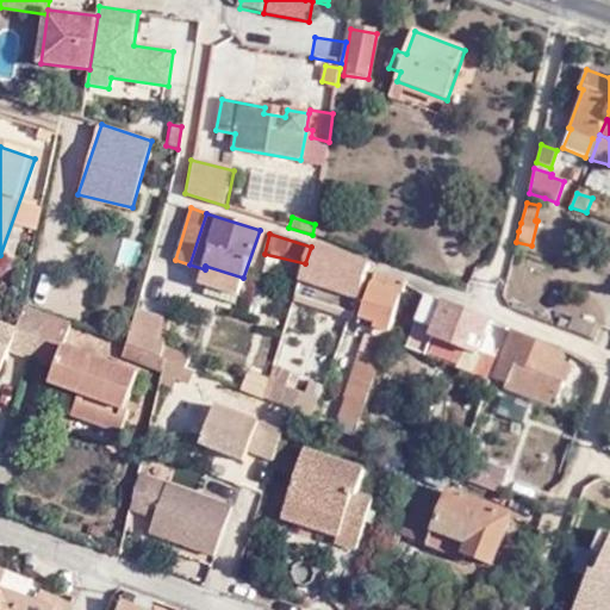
[(311,247),(305,263),(294,294),(352,317),(368,271),(369,266),(311,247)]
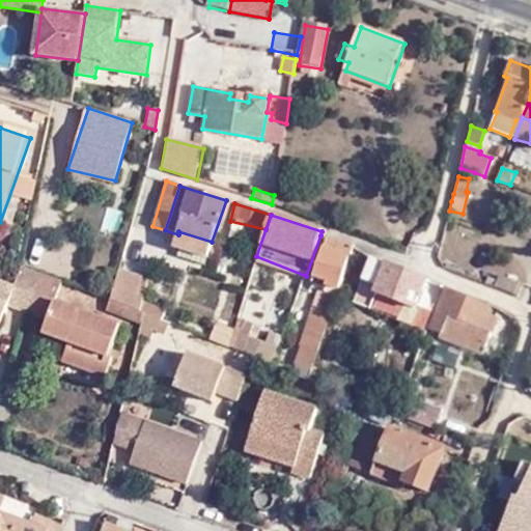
[(208,251),(212,242),(178,231),(178,234),(176,241),(208,251)]
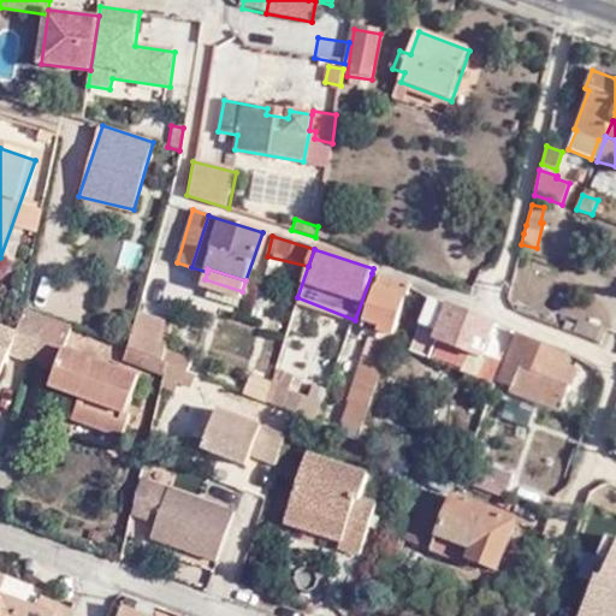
[(373,349),(388,354),(409,288),(379,276),(362,323),(383,329),(380,338),(375,338),(373,349)]
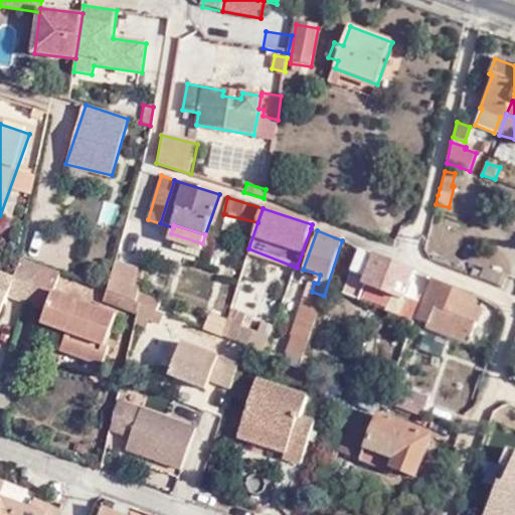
[(202,243),(171,233),(169,239),(200,250),(202,243)]
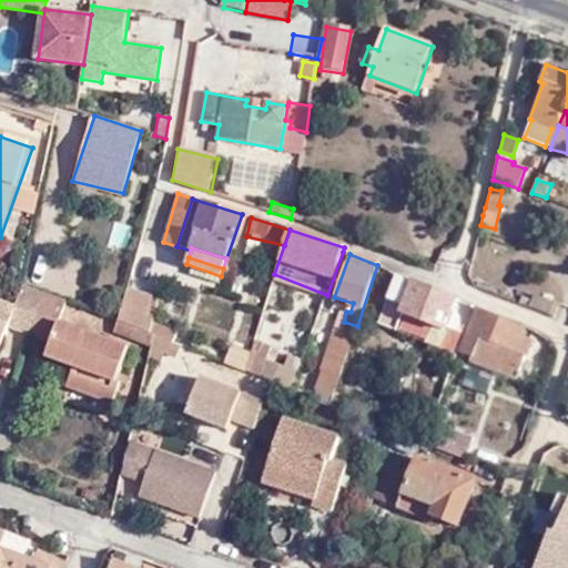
[(456,301),(397,276),(377,324),(396,333),(403,316),(443,332),(456,301)]
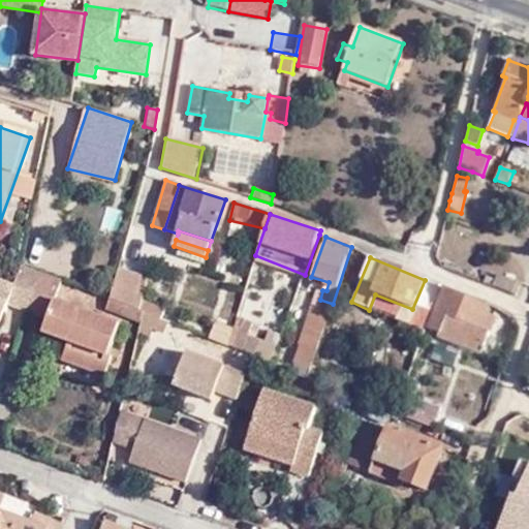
[(260,260),(255,258),(252,266),(251,273),(256,274),(260,260)]
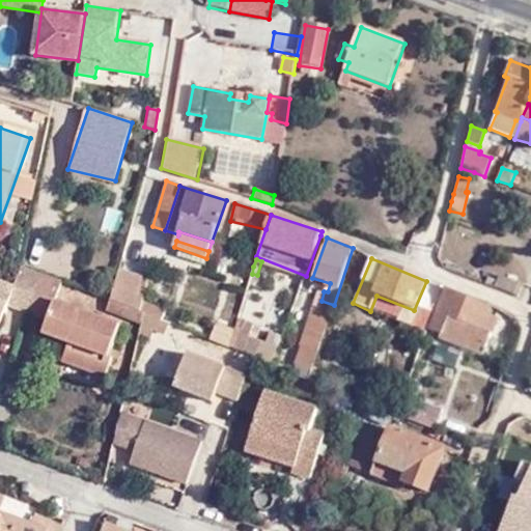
[(52,302),(59,284),(19,270),(12,288),(0,283),(0,322),(5,308),(45,323),(40,336),(67,345),(61,365),(105,381),(113,360),(109,359),(121,327),(52,302)]
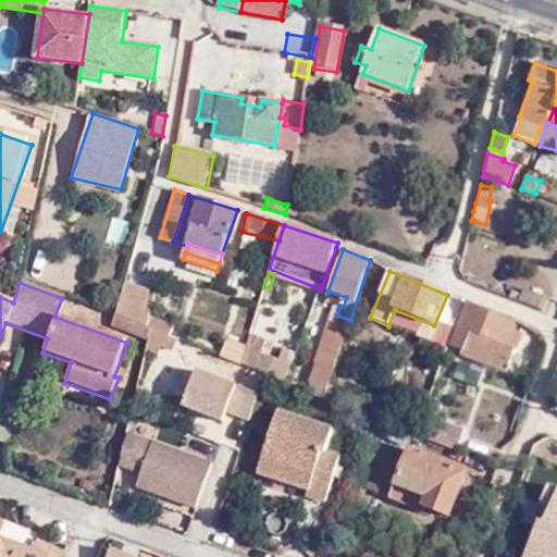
[(114,316),(127,320),(147,327),(155,293),(124,284),(114,316)]
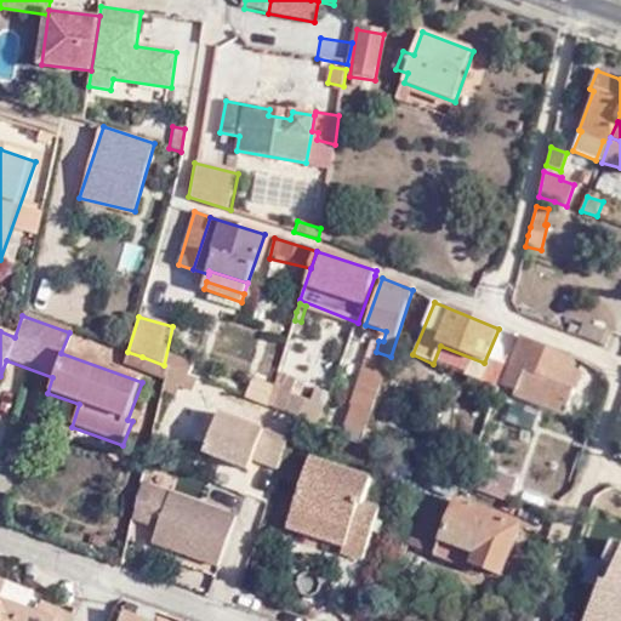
[(584,324),(580,337),(605,347),(610,335),(584,324)]
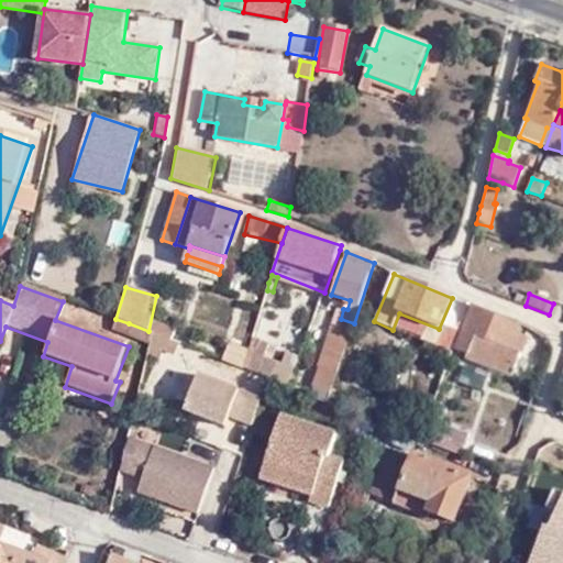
[(520,327),(473,307),(455,349),(470,354),(470,353),(516,370),(521,354),(520,353),(525,341),(516,338),(520,327)]
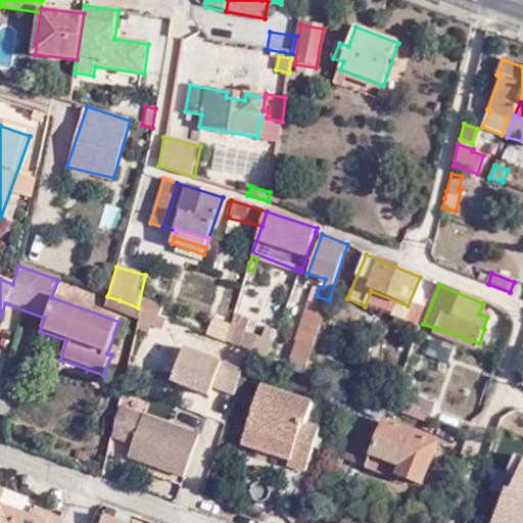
[(317,296),(294,367),(306,372),(329,300),(317,296)]
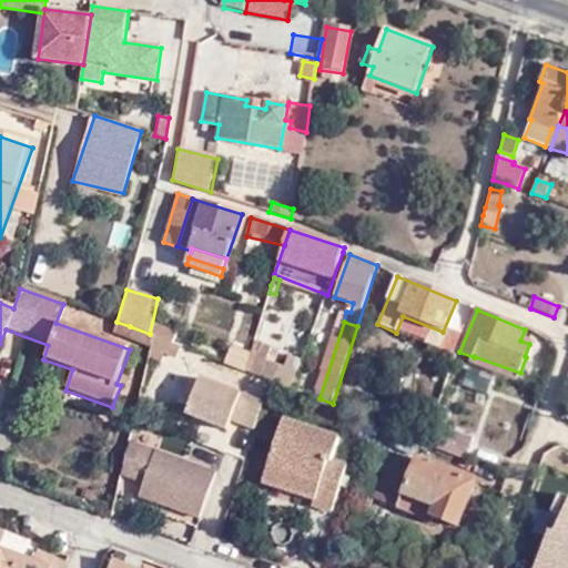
[(148,344),(150,334),(130,326),(127,336),(148,344)]
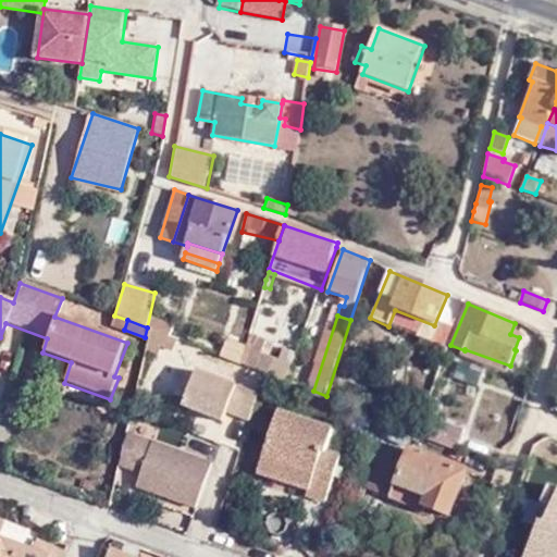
[(221,356),(240,363),(246,346),(227,338),(221,356)]
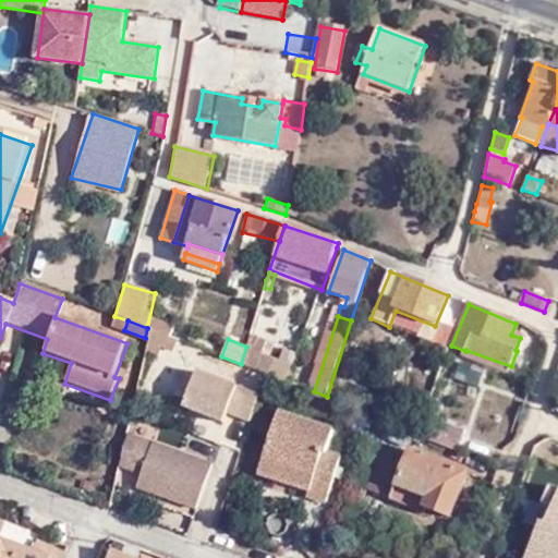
[(269,375),(289,383),(295,365),(246,347),(241,364),(263,373),(269,375)]
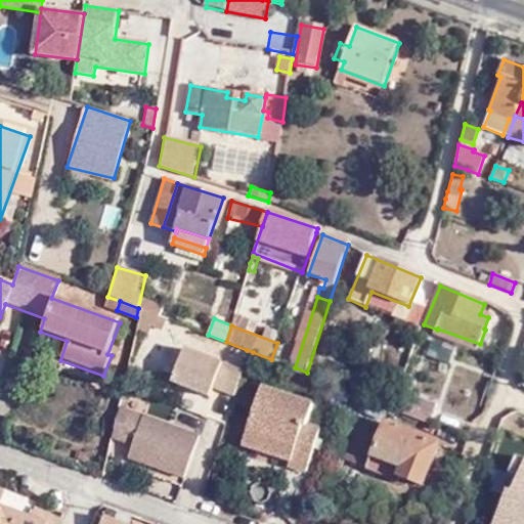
[(209,388),(233,396),(241,373),(180,350),(168,383),(205,397),(209,388)]
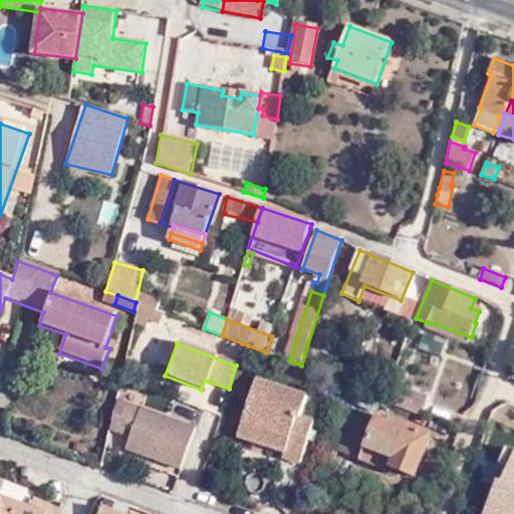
[(284,442),(281,451),(280,457),(295,462),(308,423),(296,418),(303,398),(252,379),(237,426),(284,442)]
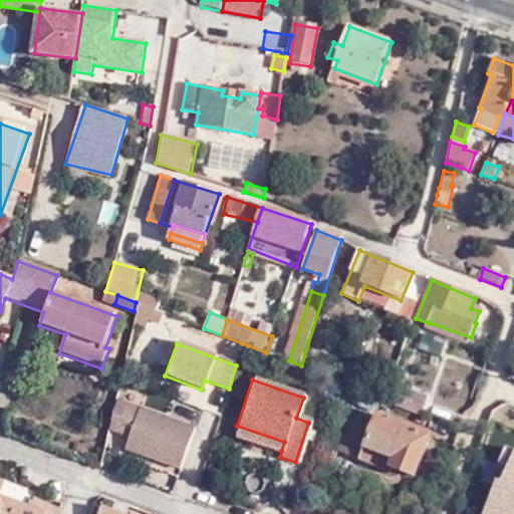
[(428,397),(389,383),(382,401),(421,415),(428,397)]
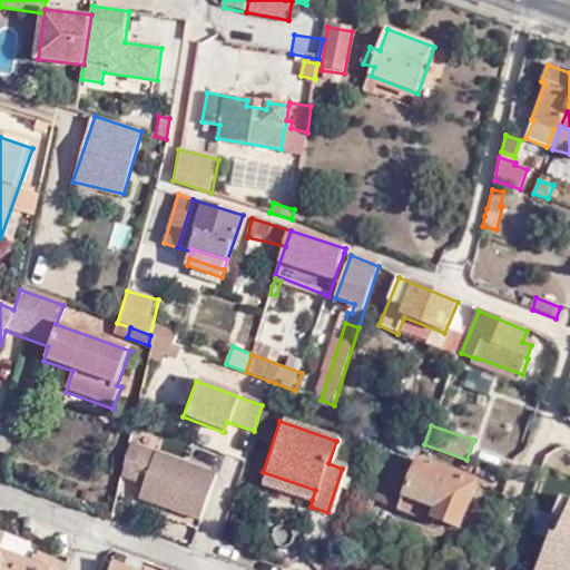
[(120,478),(127,480),(137,449),(127,445),(120,478)]
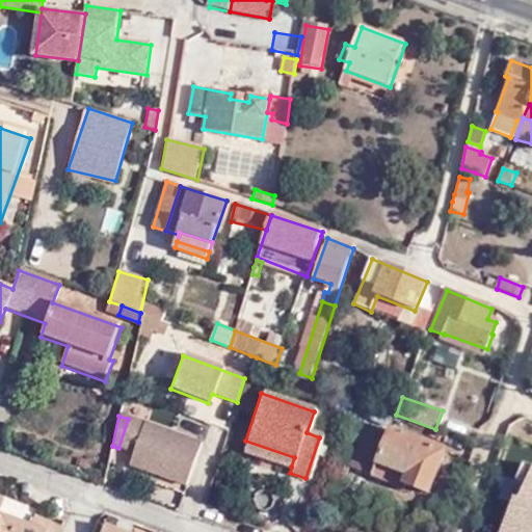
[(128,419),(118,448),(133,453),(128,467),(185,486),(201,445),(128,419)]
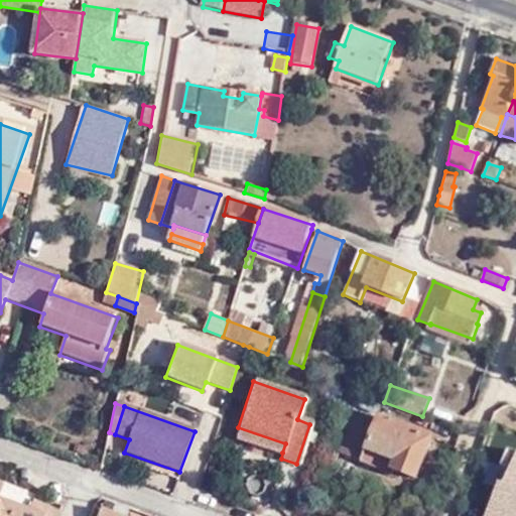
[(352,411),(340,445),(344,446),(341,453),(361,461),(360,464),(392,476),(394,470),(416,478),(431,438),(378,416),(376,420),(352,411)]
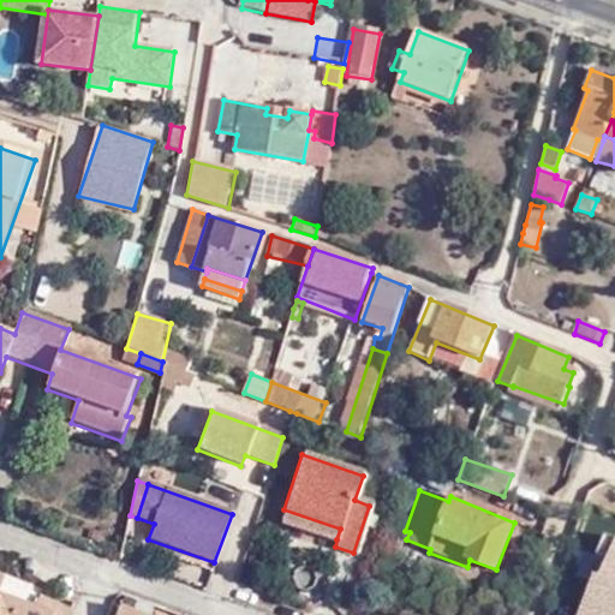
[(280,521),(336,539),(340,529),(284,509),(280,521)]
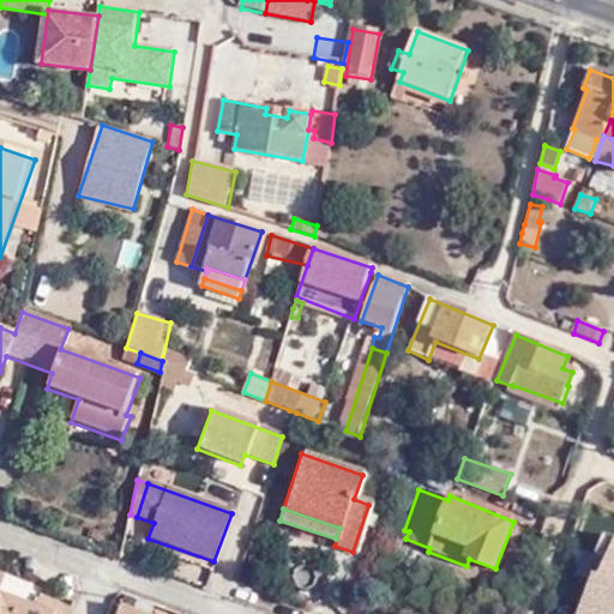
[(613,613),(613,539),(608,537),(581,613),(613,613)]
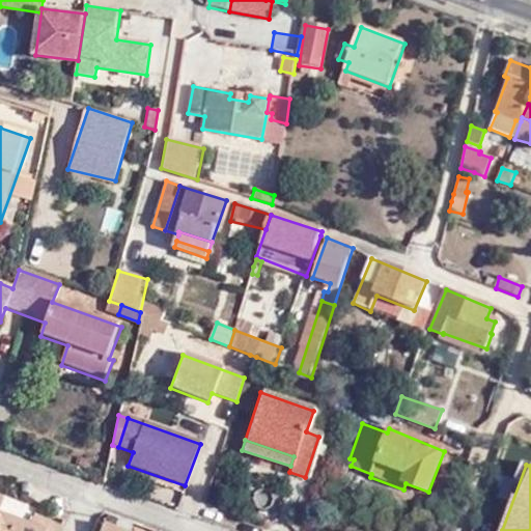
[(0,493),(0,512),(29,523),(32,514),(36,516),(39,507),(0,493)]
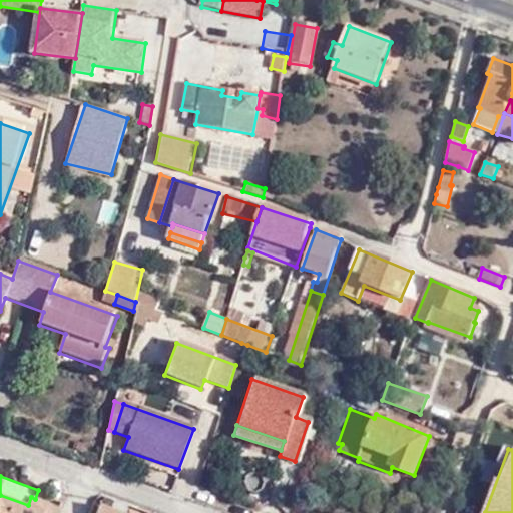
[(0,512),(57,512),(59,507),(35,499),(31,497),(28,505),(0,495),(0,512)]
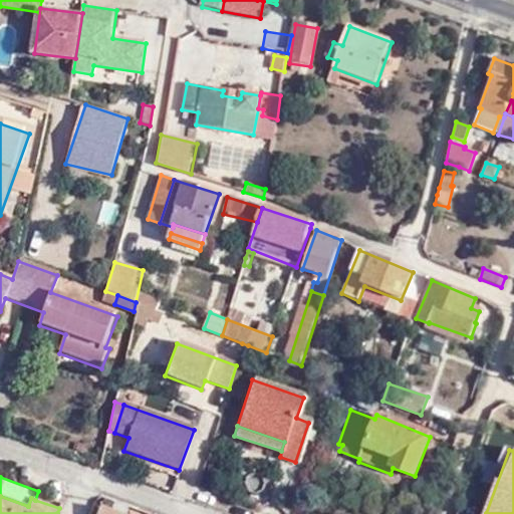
[(125,513),(100,504),(96,513),(125,513)]
